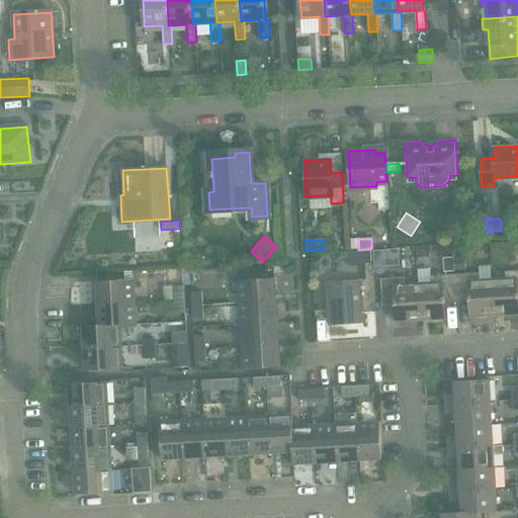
[(361,262),(364,264),(365,279),(327,281),(328,310),(329,318),(329,325),(362,323),(362,313),(374,312),(374,307),(371,252),(346,253),(346,262),(361,262)]
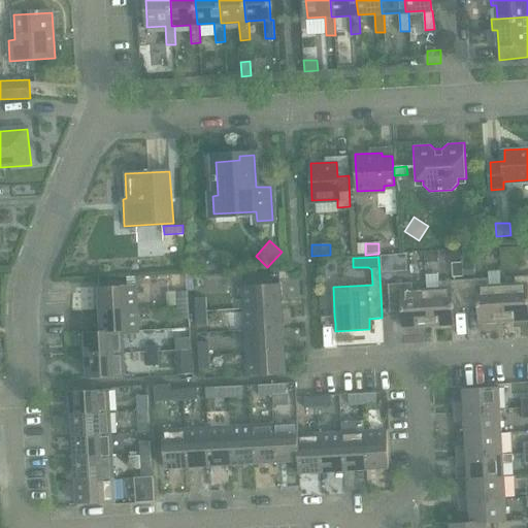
[(473,262),(462,263),(462,275),(474,275),(473,262)]
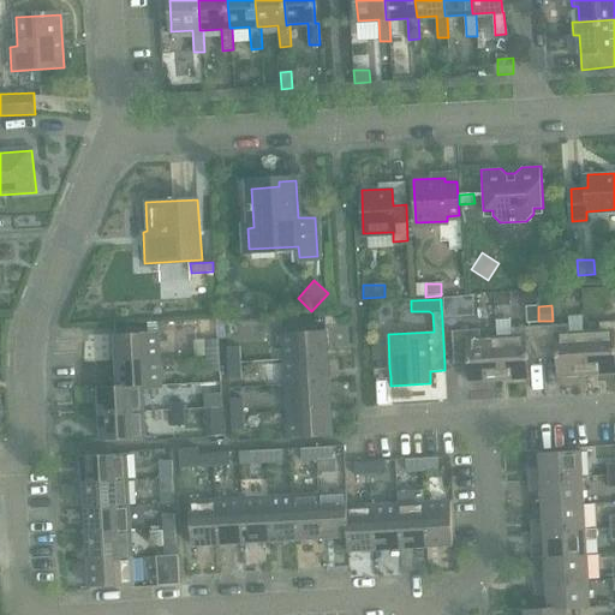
[(537,306),(529,306),(529,322),(538,321),(538,306),(537,306)]
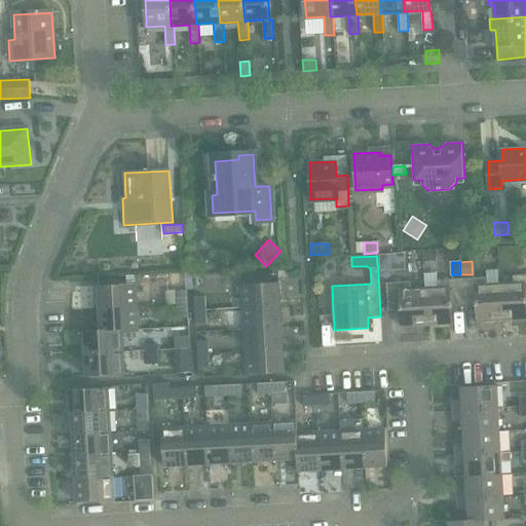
[(192,290),(191,272),(184,272),(184,291),(192,290)]
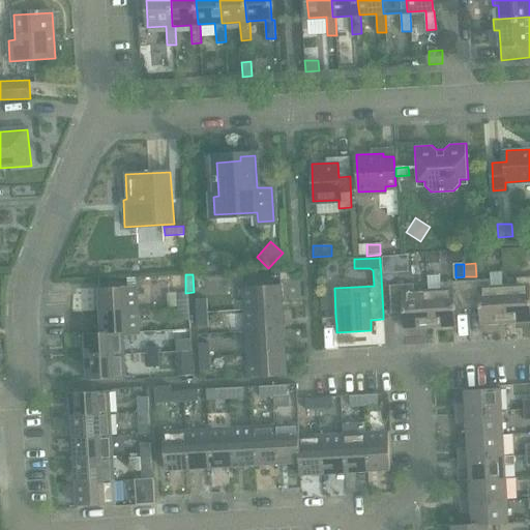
[(517,285),(503,286),(505,323),(529,321),(529,318),(529,305),(529,304),(529,276),(517,277),(517,285)]
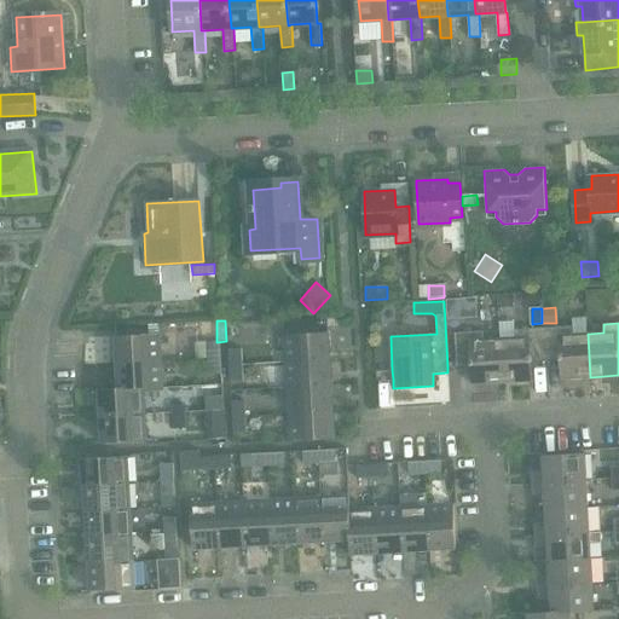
[(571,325),(542,328),(544,360),(559,359),(560,379),(590,377),(588,334),(572,335),(571,325)]
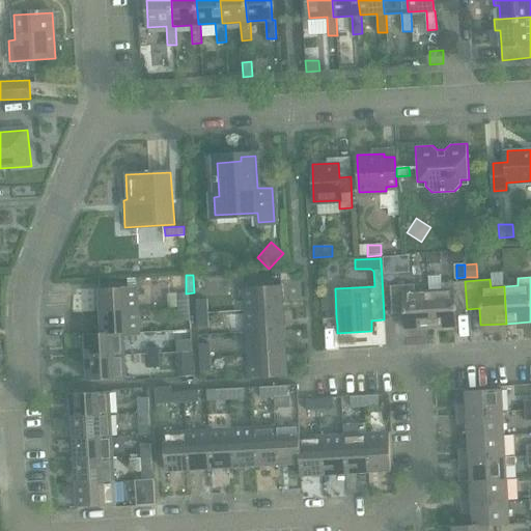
[(441,290),(427,290),(429,328),(454,327),(453,310),(467,309),(465,281),(456,281),(441,282),(441,290)]
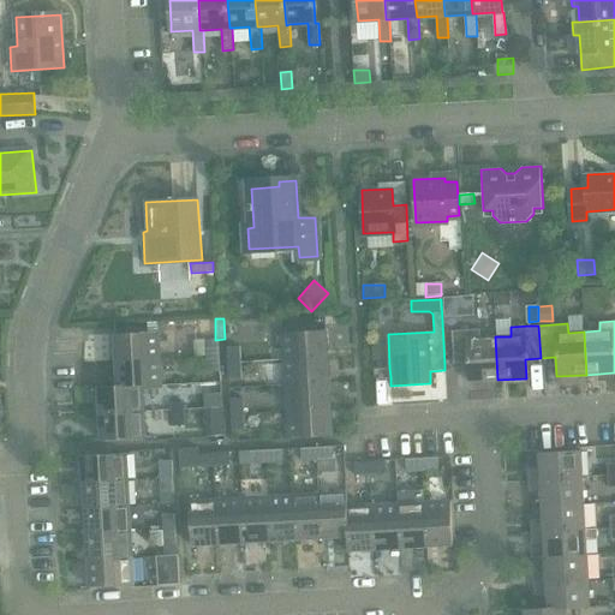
[(469,381),(497,380),(495,336),(479,338),(479,328),(451,330),(453,363),(467,362),(469,381)]
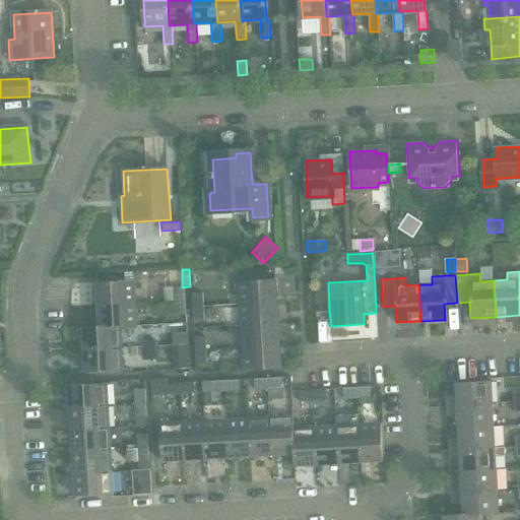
[(238,281),(240,304),(277,302),(275,279),(238,281)]
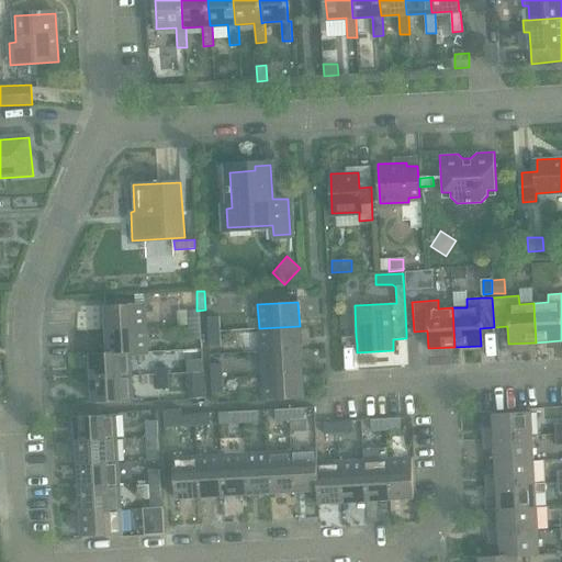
[(103,305),(104,329),(146,327),(144,303),(103,305)]
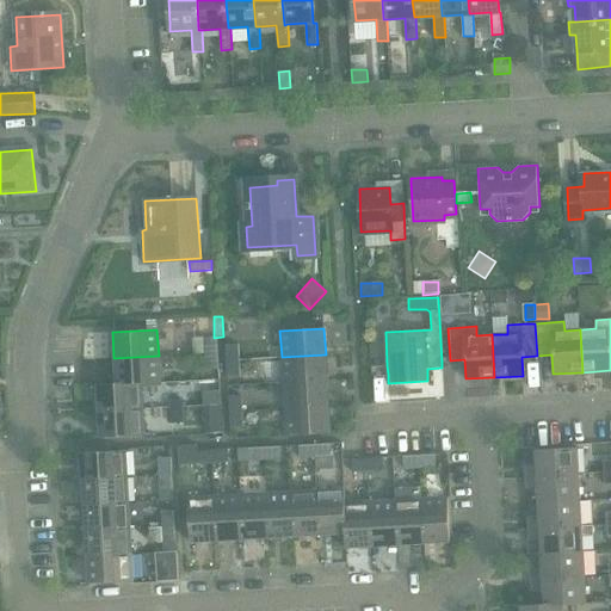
[(203,338),(203,353),(217,353),(216,338),(203,338)]
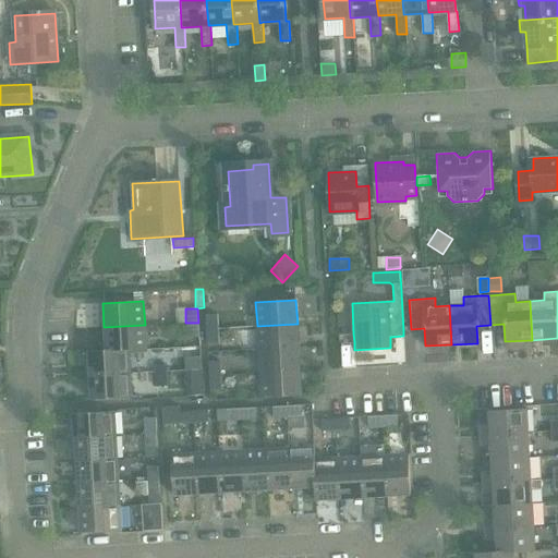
[(205,315),(206,329),(219,329),(218,314),(205,315)]
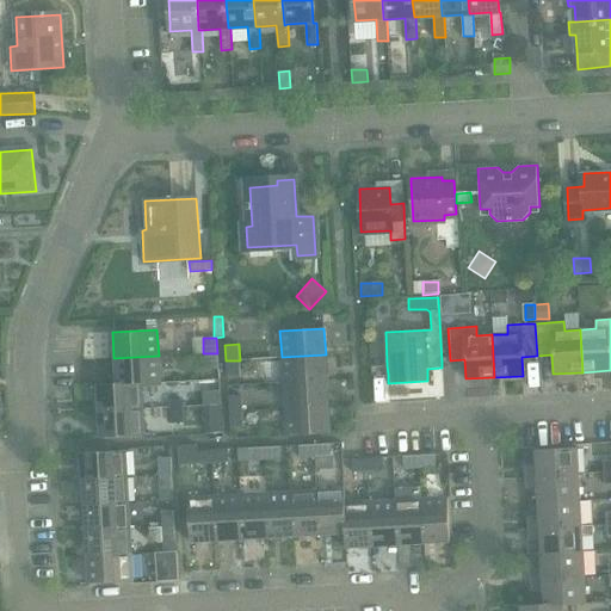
[(204,369),(217,369),(217,353),(203,353),(204,369)]
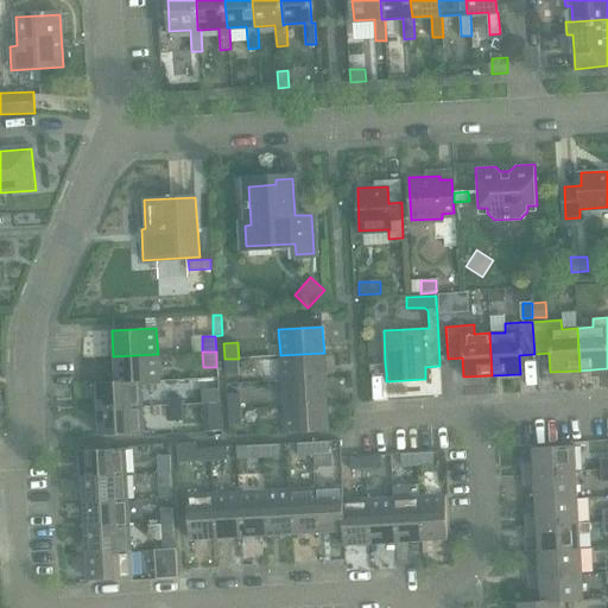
[(325,379),(324,353),(280,355),(282,381),(325,379)]
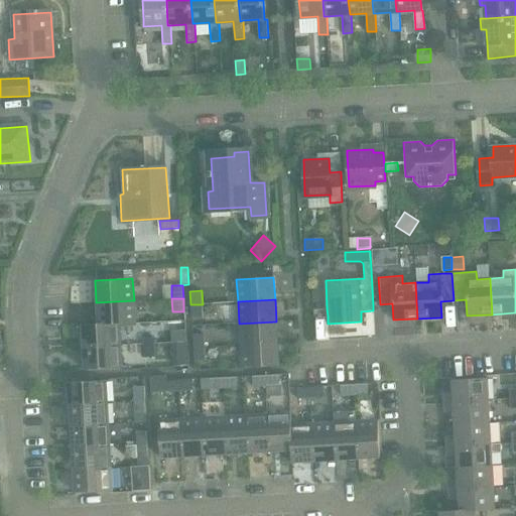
[(135,323),(134,300),(96,302),(98,324),(98,325),(118,324),(135,323)]
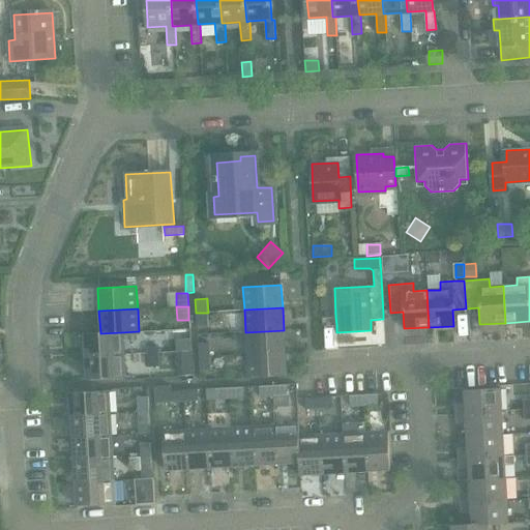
[(208,326),(208,313),(196,313),(196,327),(208,326)]
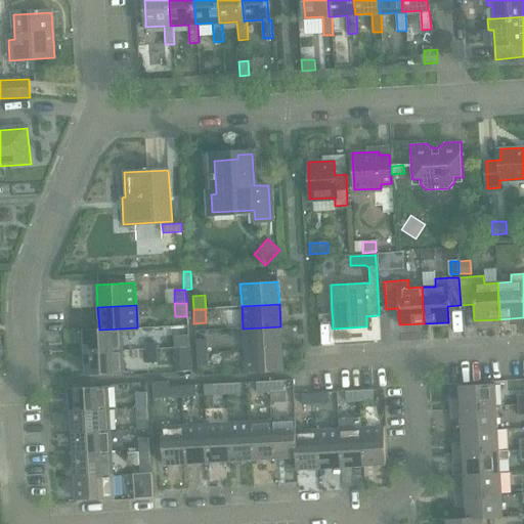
[(332,313),(317,314),(318,322),(333,321),(332,313)]
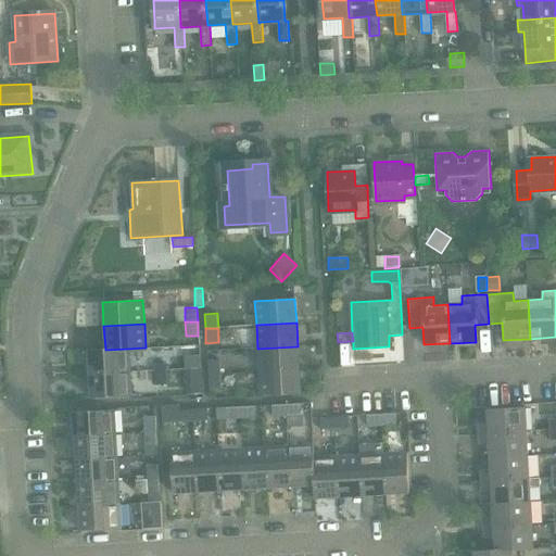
[(299,369),(298,346),(257,349),(258,371),(299,369)]
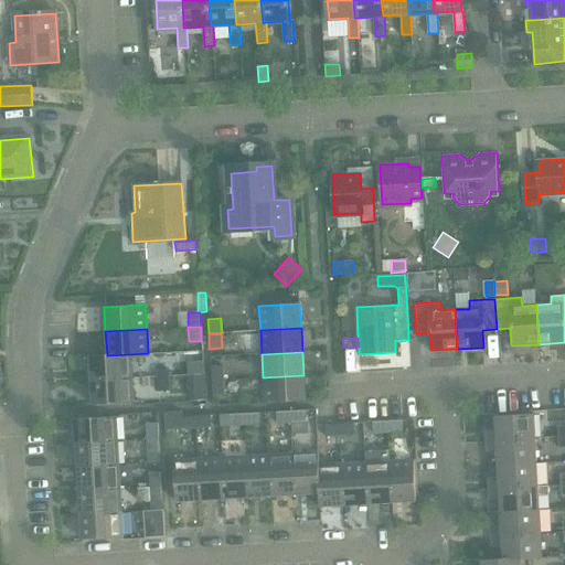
[(131,377),(129,354),(107,355),(107,354),(89,355),(91,380),(131,377)]
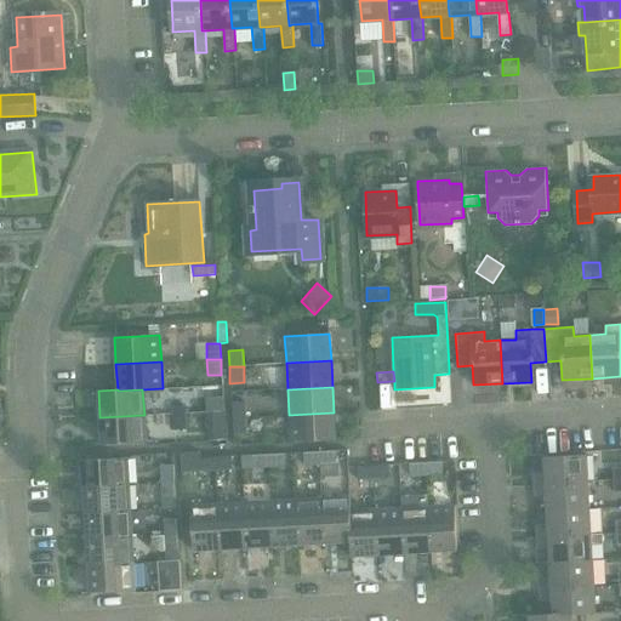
[(222,397),(205,398),(206,412),(223,411),(222,397)]
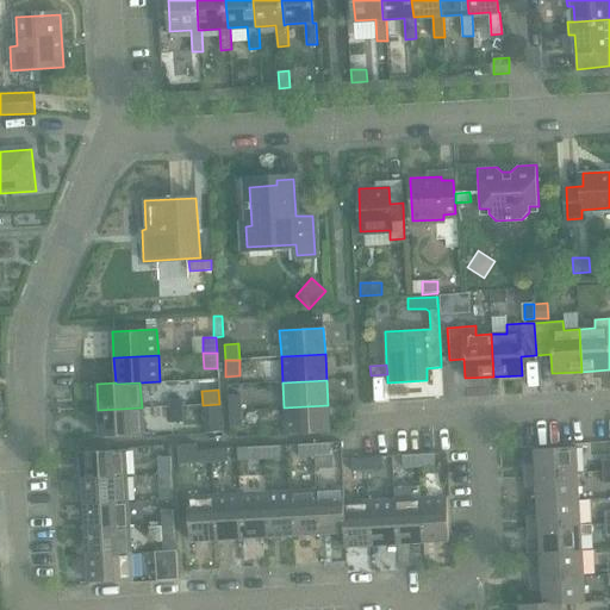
[(228,396),(228,411),(241,411),(241,394),(228,396)]
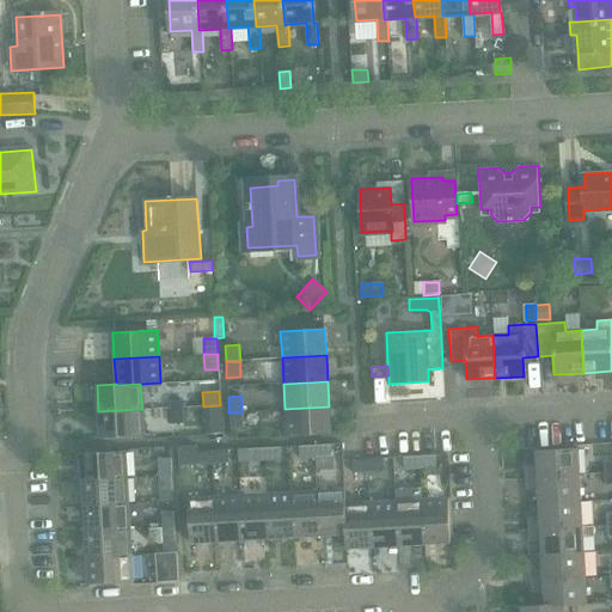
[(169,402),(170,412),(183,412),(182,401),(169,402)]
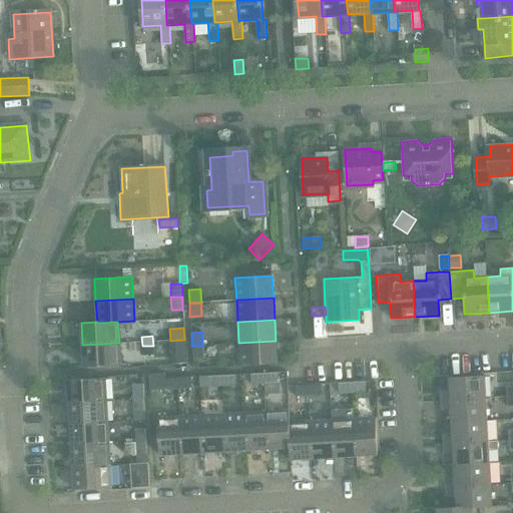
[(277,364),(276,341),(238,343),(239,366),(277,364)]
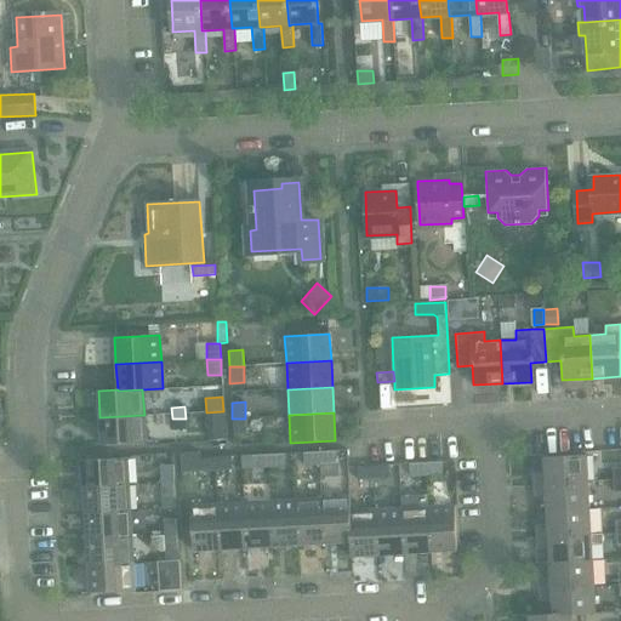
[(146,442),(144,415),(100,417),(101,445),(146,442)]
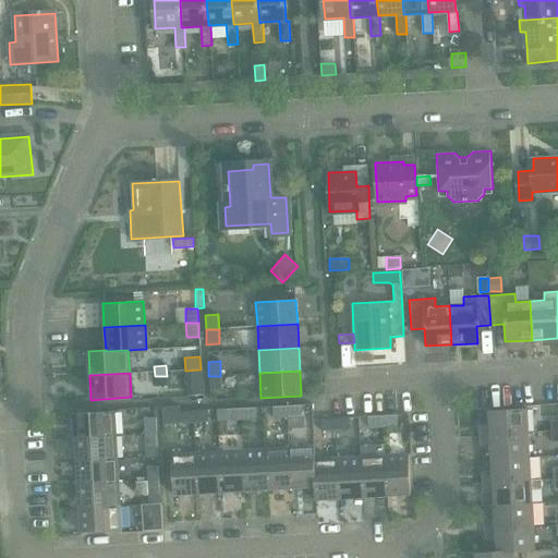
[(167,386),(167,376),(155,376),(155,387),(167,386)]
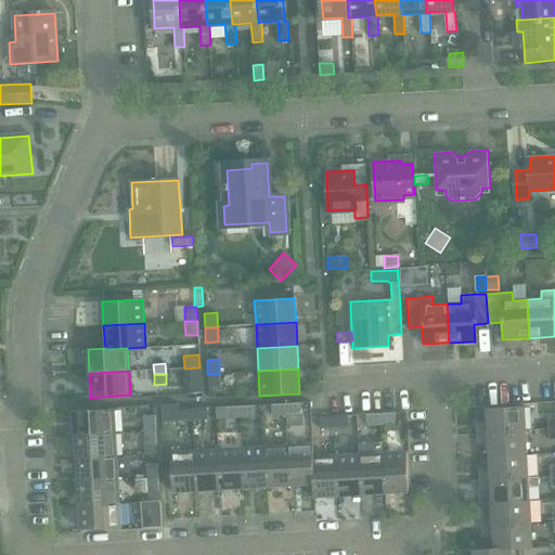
[(220,388),(219,374),(207,374),(208,389),(220,388)]
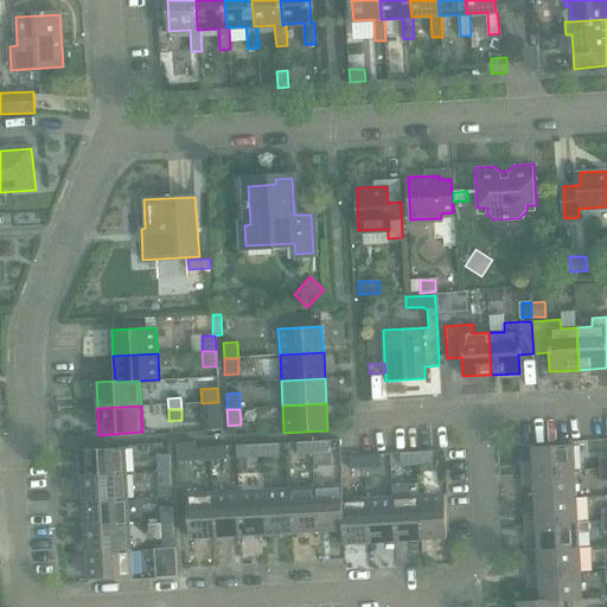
[(313,454),(328,453),(328,440),(313,441),(313,454)]
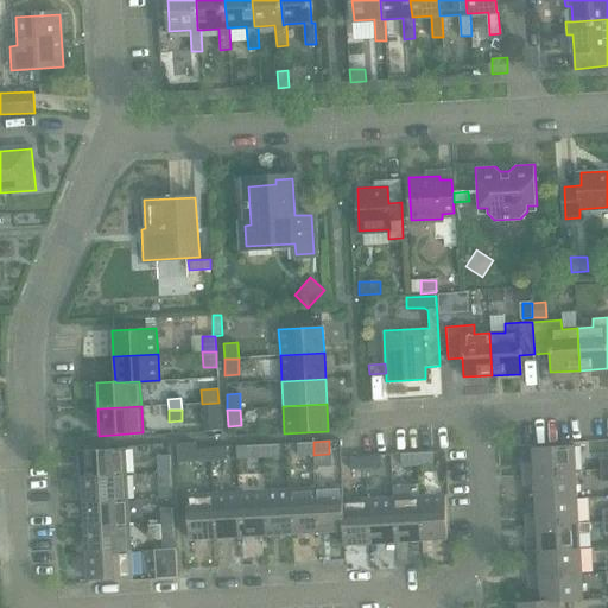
[(297,456),(314,455),(314,442),(296,443),(297,456)]
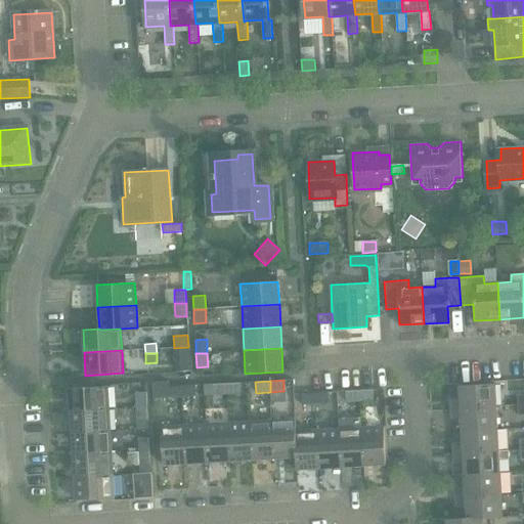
[(168,382),(166,382),(151,383),(153,399),(182,397),(181,386),(169,387),(168,382)]
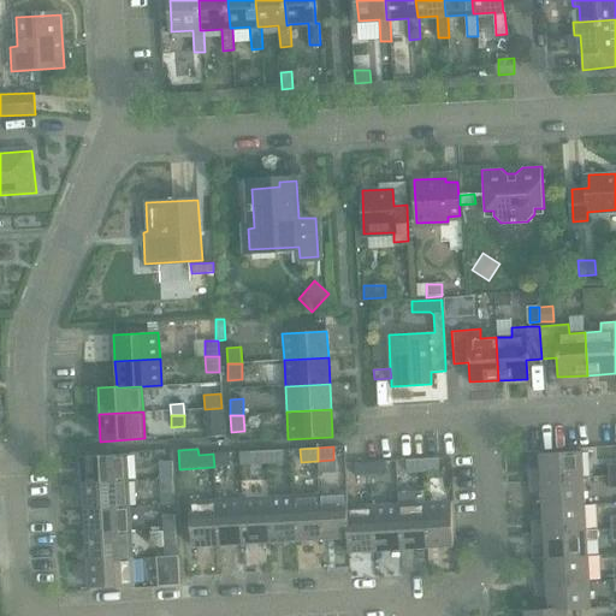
[(280,450),(265,451),(266,463),(282,463),(280,450)]
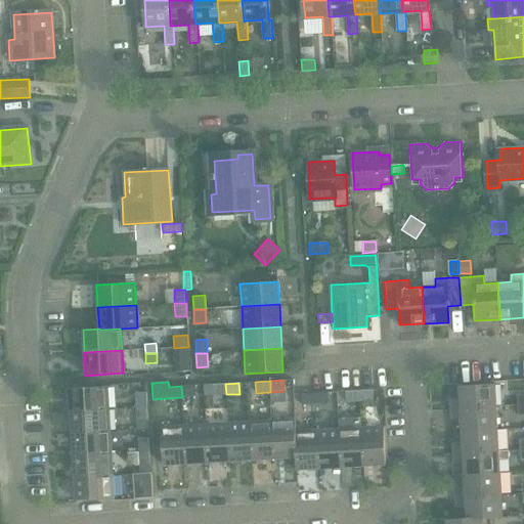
[(212,395),(226,394),(225,384),(212,384),(212,395)]
